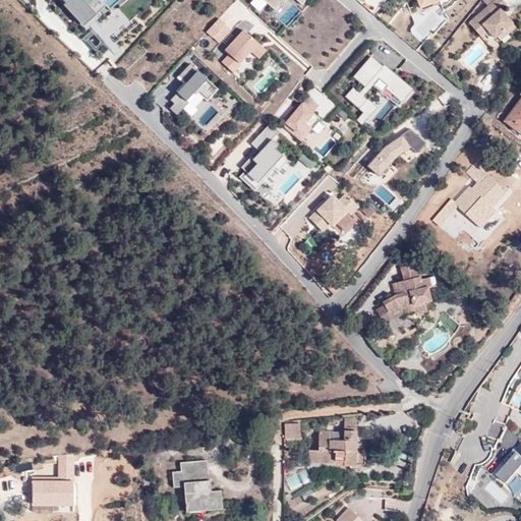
[(62,0),(75,14),(88,4),(82,0),(62,0)]
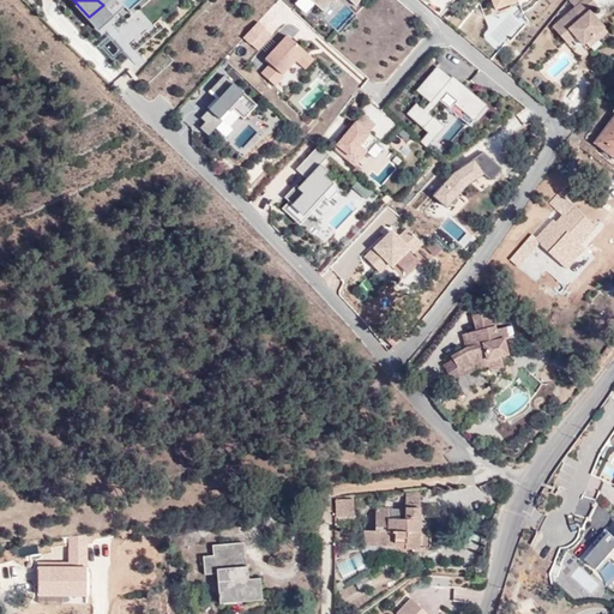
[(497,10),(505,6),(503,0),(498,0),(494,2),(497,10)]
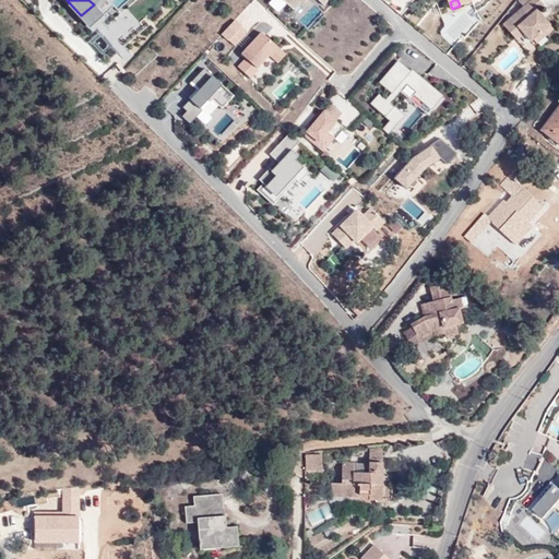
[(544,6),(539,0),(532,0),(524,7),(503,25),(516,40),(524,34),(531,42),(533,39),(542,32),(546,36),(554,30),(545,20),(542,22),(538,19),(542,15),(538,11),(544,6)]
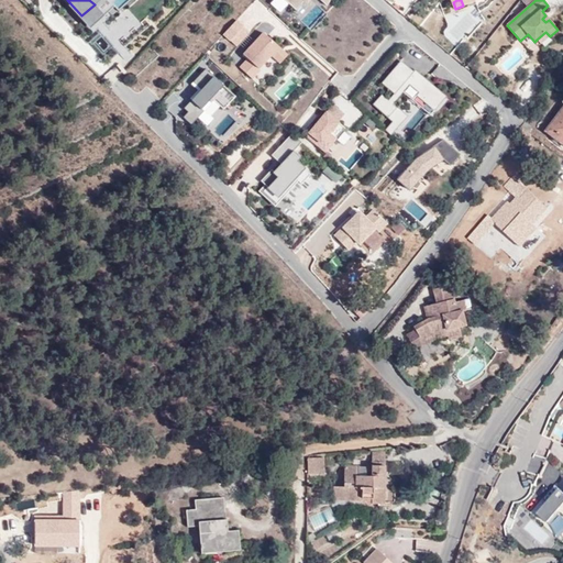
[(235,19),(221,33),(235,46),(249,32),(235,19)]
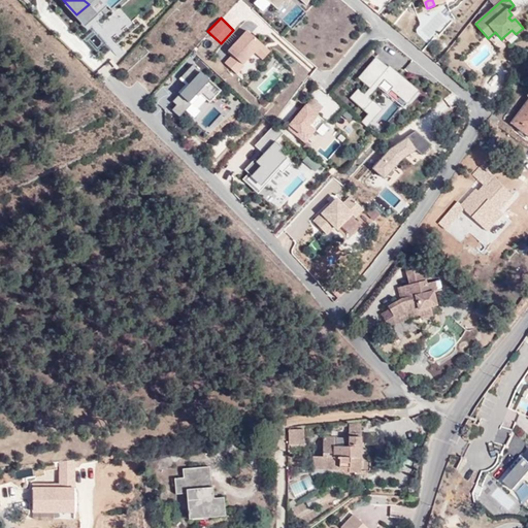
[(232,55),(224,62),(235,72),(254,53),(262,59),(270,50),(246,29),(227,50),(232,55)]
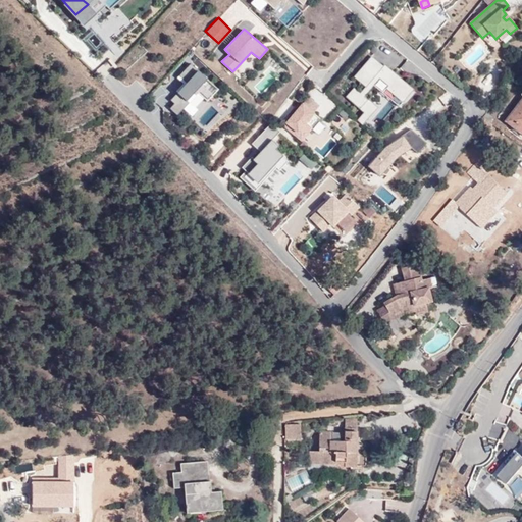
[(502,41),(510,34),(506,30),(498,37),(502,41)]
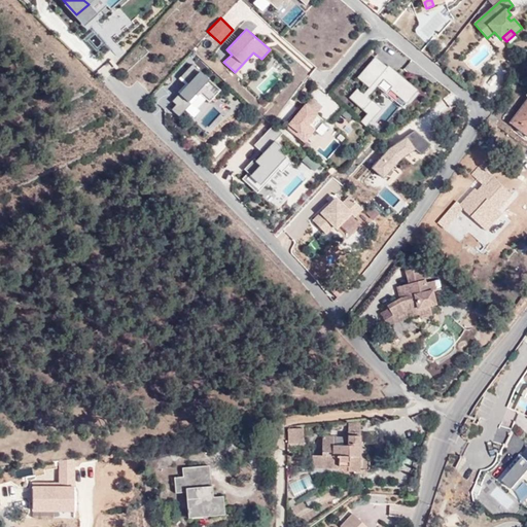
[(417,89),(374,56),(357,76),(370,86),(363,93),(357,88),(348,97),(366,113),(360,119),(366,125),(381,108),(367,97),(377,85),(402,106),(417,89)]
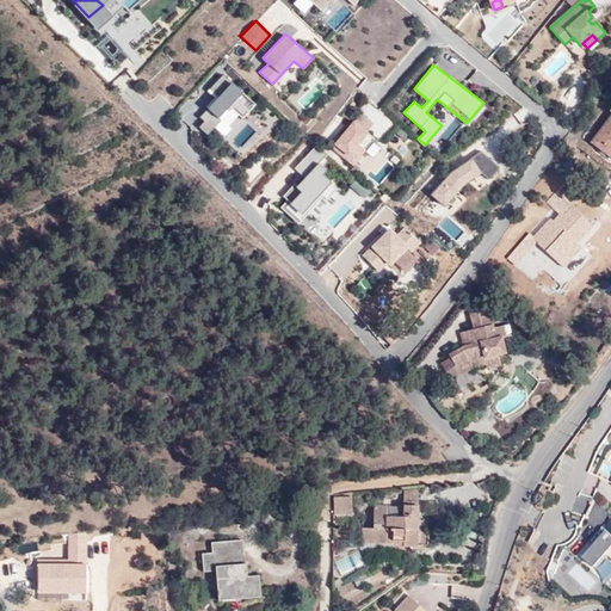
[(222,74),(207,90),(214,97),(205,106),(208,107),(199,116),(204,121),(199,125),(207,133),(222,118),(229,124),(239,113),(242,116),(255,103),(222,74)]
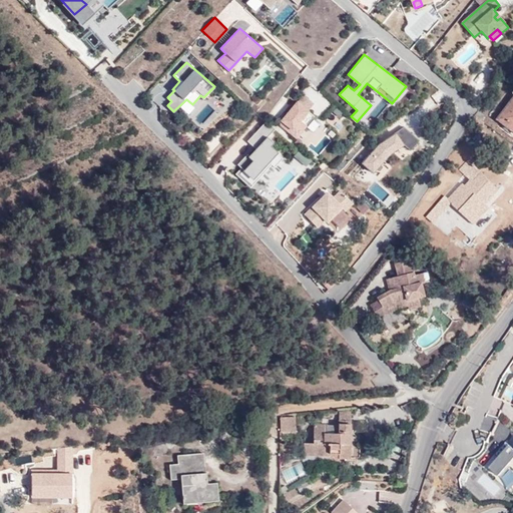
[(297,102),(308,111),(315,104),(303,94),(297,102)]
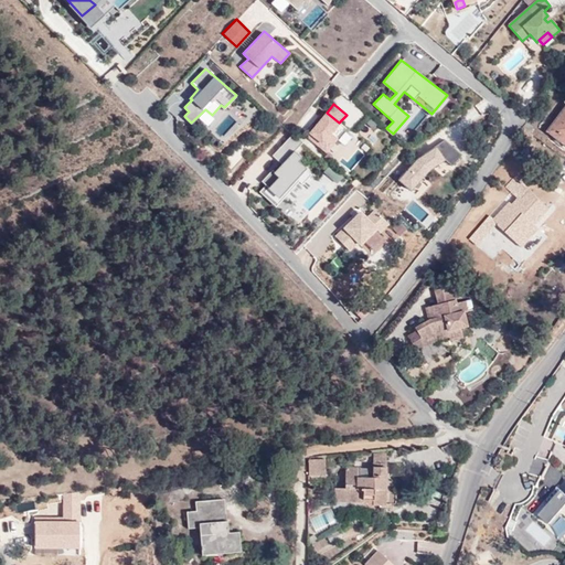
[(564,105),(546,130),(564,145),(564,105)]
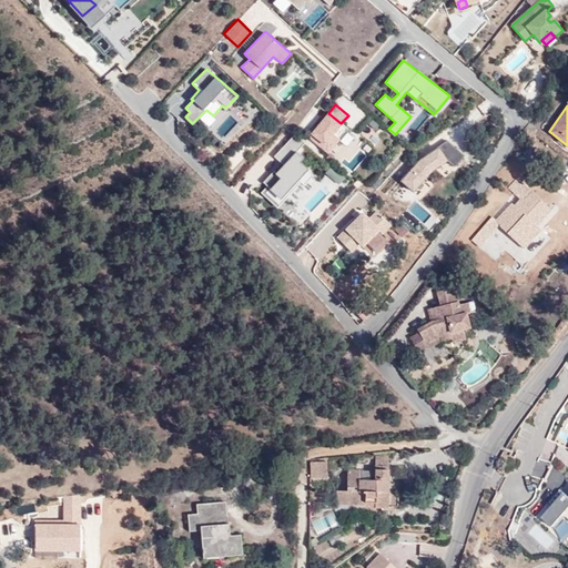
[(347,129),(341,123),(328,113),(308,138),(322,149),(333,135),(336,138),(338,140),(347,129)]
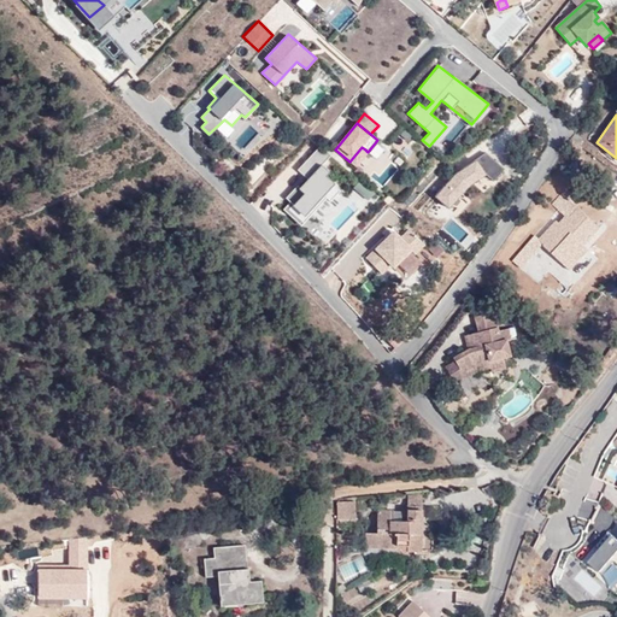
[(405,157),(418,144),(404,129),(391,142),(405,157)]
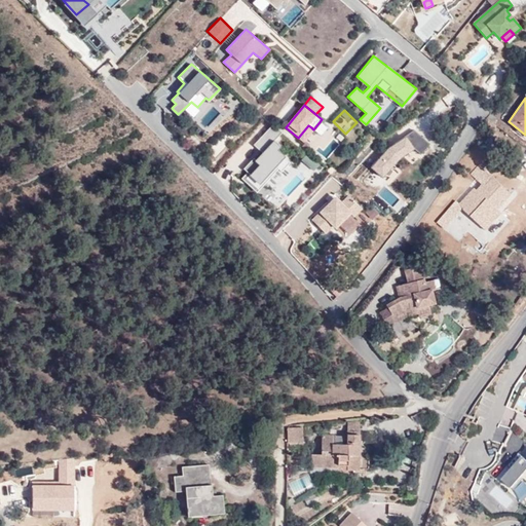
[(485,118),(492,123),(496,118),(489,112),(485,118)]
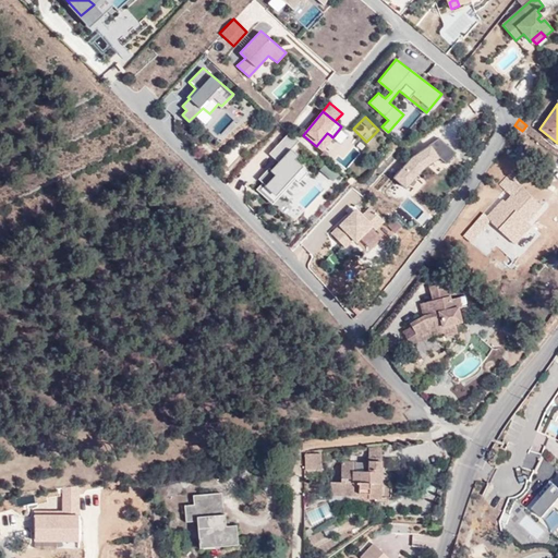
[(522,141),(526,134),(522,131),(514,125),(511,133),(522,141)]
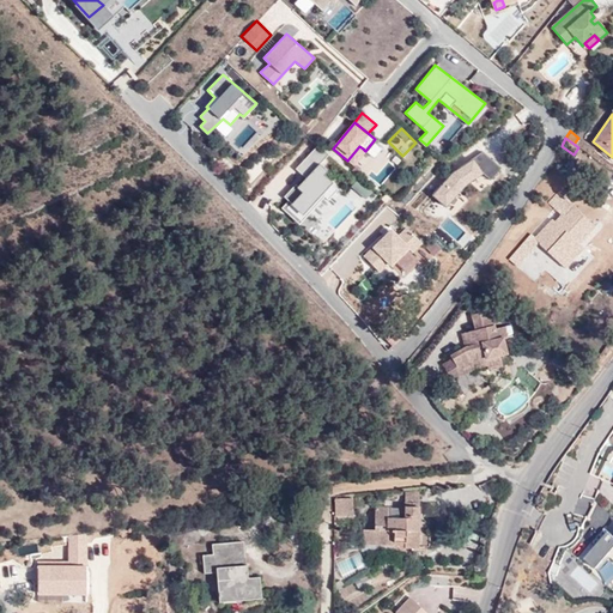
[(315,146),(296,168),(303,176),(284,195),(289,200),(281,207),(298,223),(325,196),(328,199),(337,188),(332,183),(333,181),(325,174),(328,169),(320,162),(328,155),(315,146)]
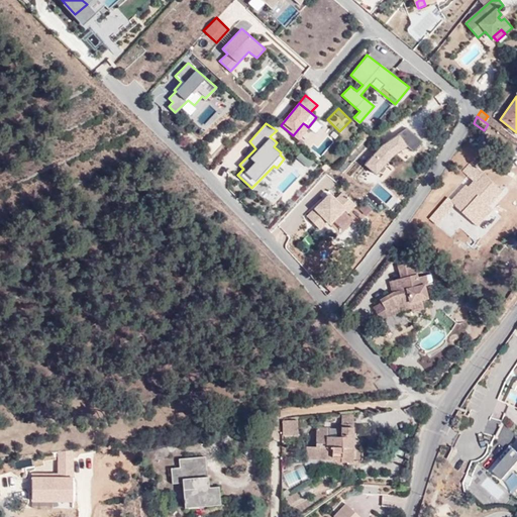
[(295,137),(306,125),(303,123),(293,135),(295,137)]
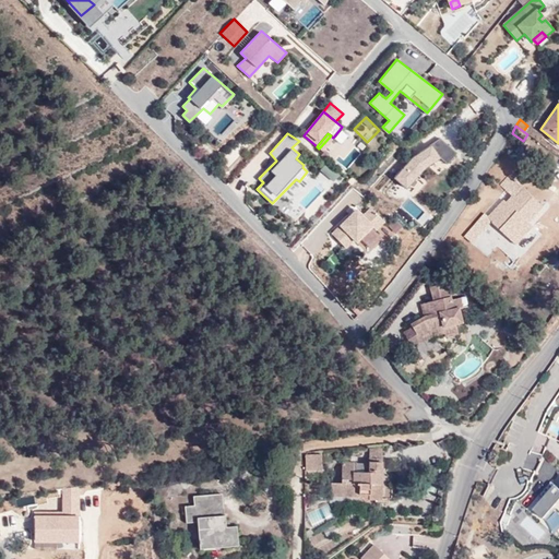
[(411,156),(393,176),(406,188),(427,165),(441,156),(431,143),(411,156)]
